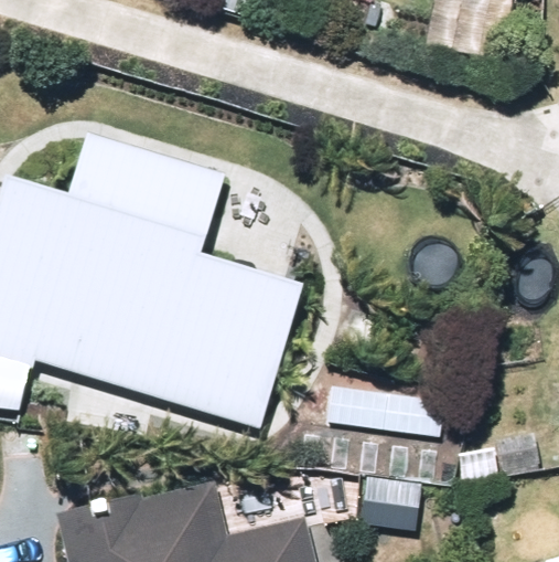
[(0,357),(35,367),(36,361),(260,427),(302,288),(200,258),(206,239),(6,180),(0,200),(0,357)]
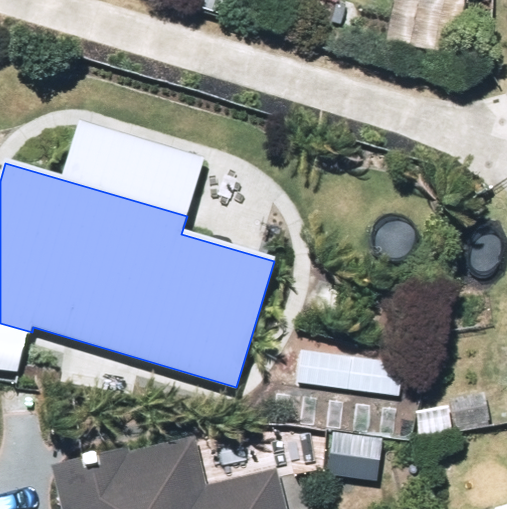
[(323,283),(315,311),(344,320),(353,292),(323,283)]
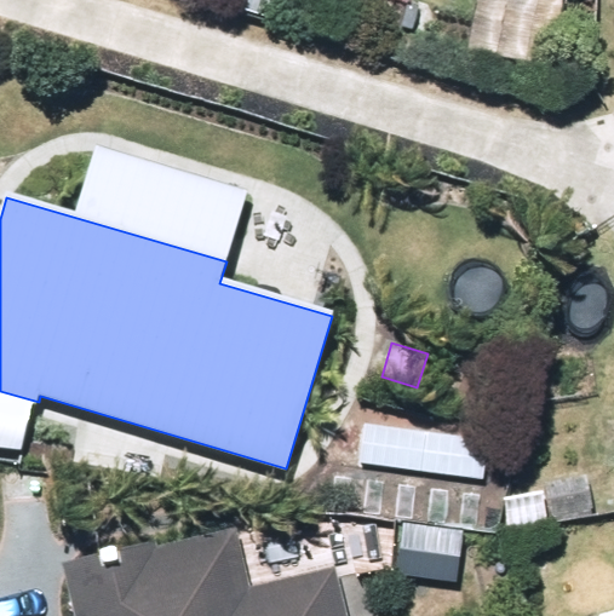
[(368,422),(363,461),(487,481),(492,441),(368,422)]
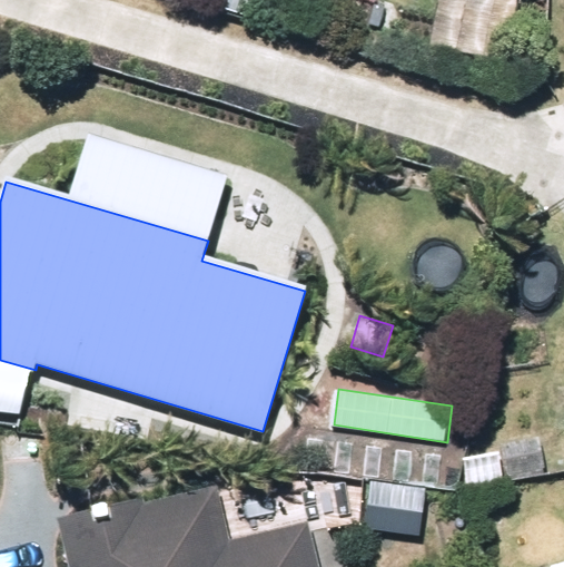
[(506,450),(512,475),(546,467),(542,442),(506,450)]
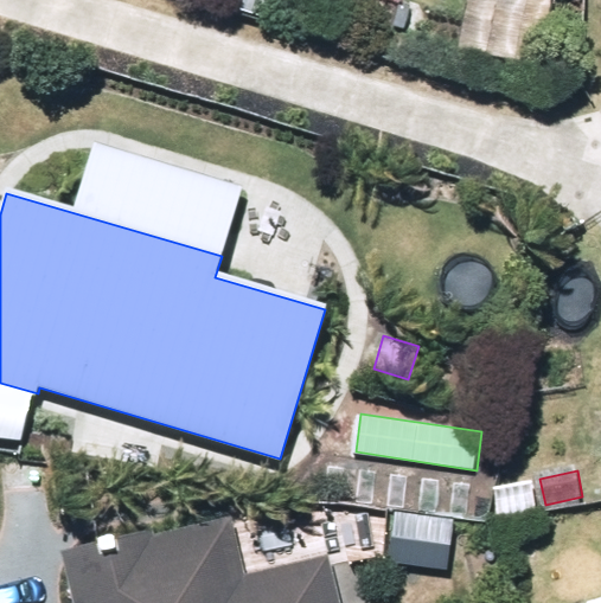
[(324,526),(350,531),(351,512),(327,507),(324,526)]
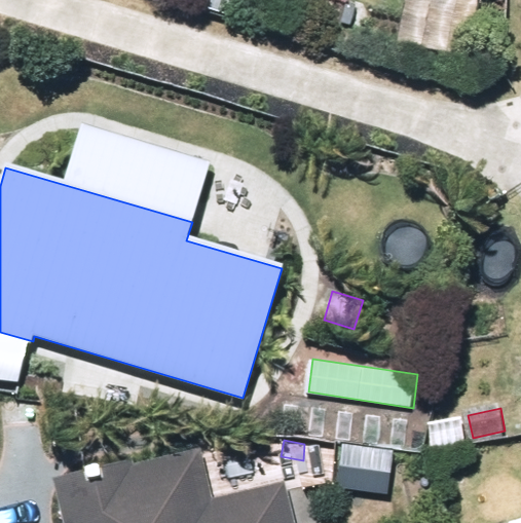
[(293,522),(287,492),(214,510),(202,461),(135,477),(134,472),(58,490),(65,522),(293,522)]
